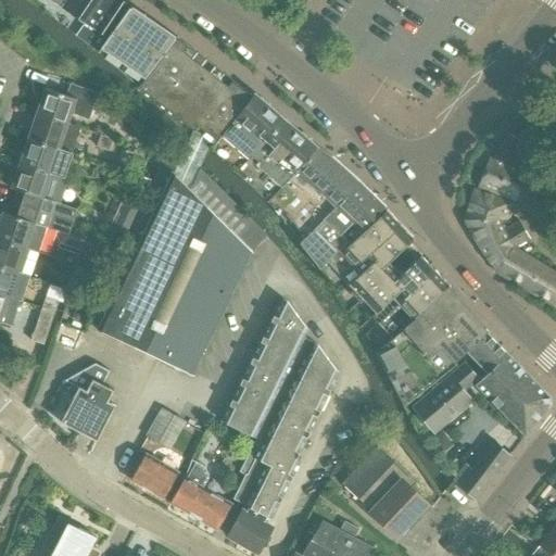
[(95,28),(105,37),(129,7),(118,0),(65,0),(61,8),(93,29),(95,28)]
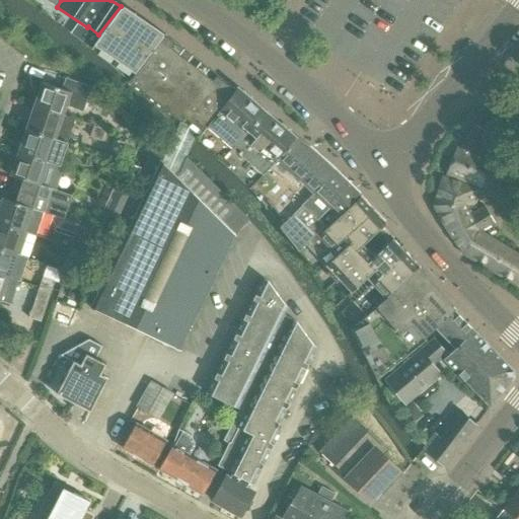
[(99,56),(130,82),(163,36),(162,36),(163,34),(122,5),(121,6),(98,34),(100,35),(90,49),(91,49),(94,47),(101,53),(99,56)]
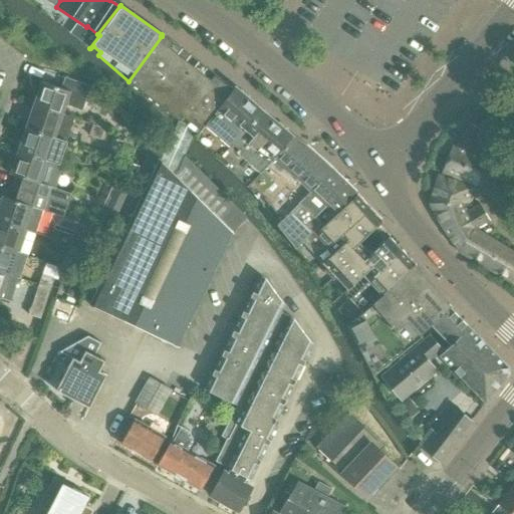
[(194,133),(197,135),(234,90),(163,34),(162,36),(129,81),(178,120),(194,133)]
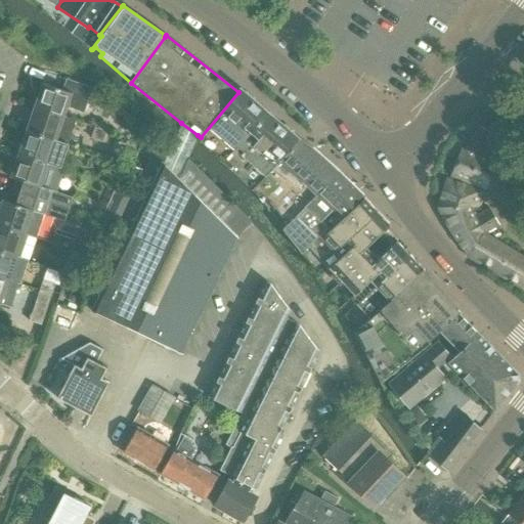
[(37,99),(34,106),(75,121),(63,117),(67,107),(83,113),(92,88),(66,79),(62,90),(42,83),(41,85),(37,97),(36,99),(37,99)]
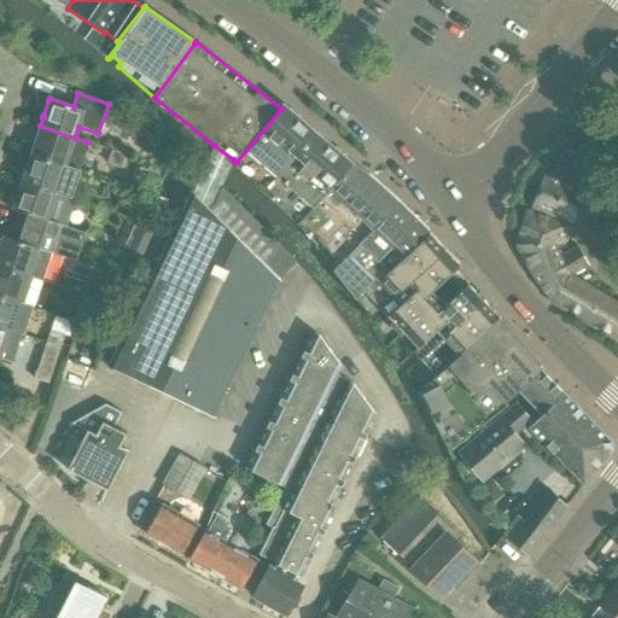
[(234,165),(296,225),(327,193),(353,164),(316,133),(314,135),(281,109),(237,162),(234,165)]
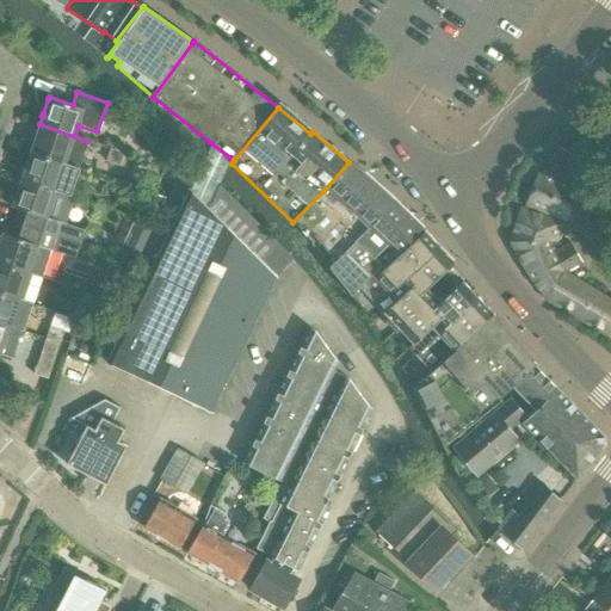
[(30,150),(30,152),(78,168),(87,141),(39,124),(36,134),(35,136),(36,136),(31,150),(30,150)]
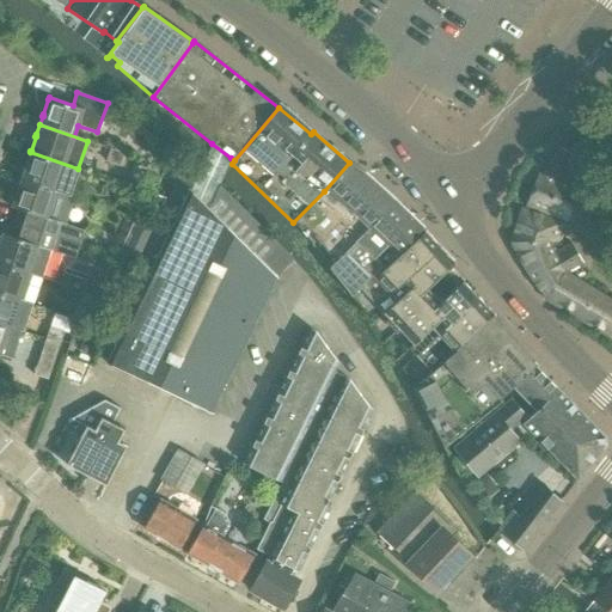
[(231,158),(212,144),(191,190),(208,208),(219,184),(231,158)]
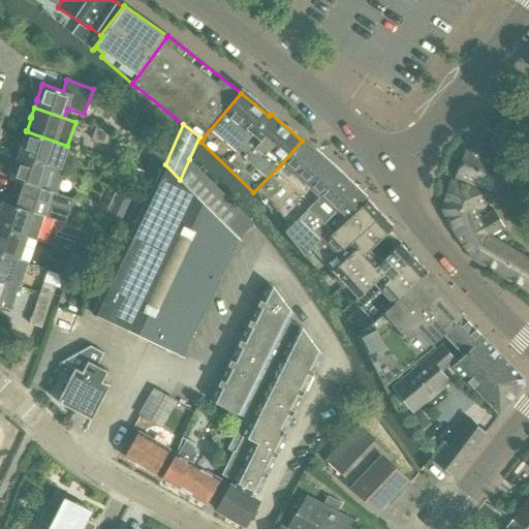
[(92,138),(103,143),(106,132),(95,128),(92,138)]
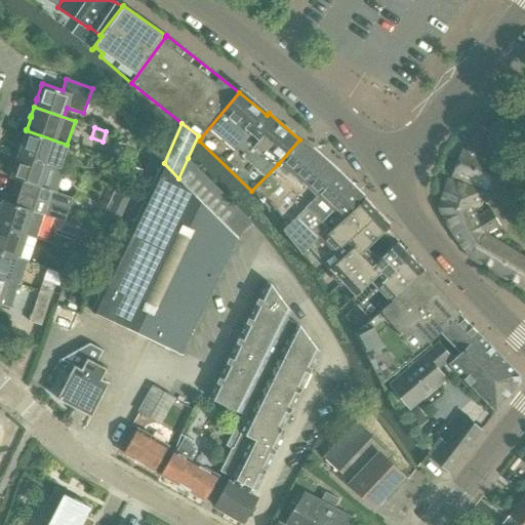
[(490,160),(502,140),(480,127),(466,151),(461,149),(451,176),(486,189),(496,163),(490,160)]
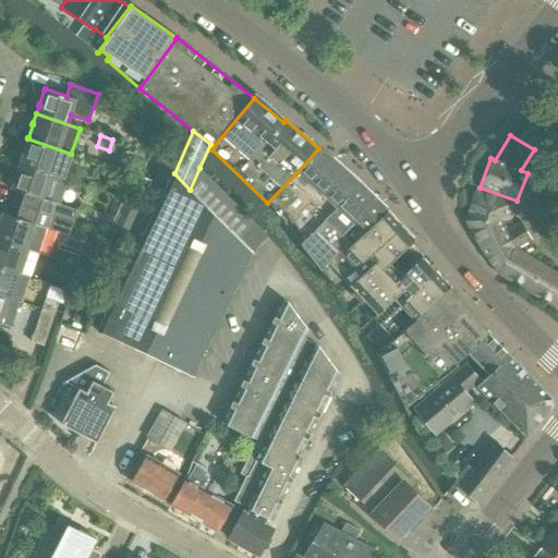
[(22,155),(19,164),(63,179),(71,154),(27,138),(26,140),(27,140),(23,154),(22,154),(22,155)]
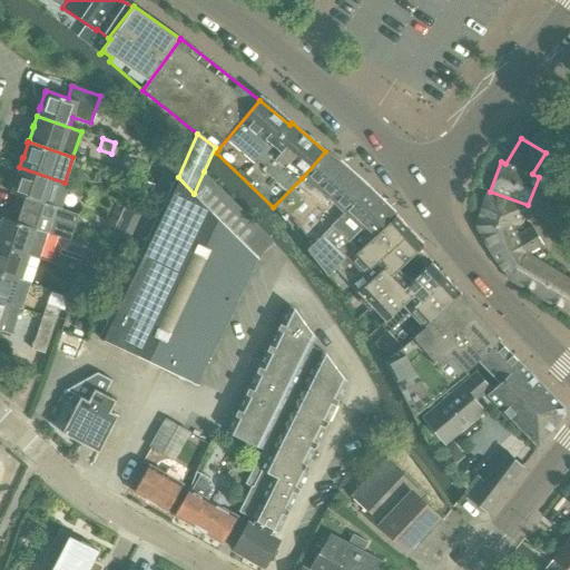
[(286,214),(313,245),(369,187),(338,161),(325,151),(302,178),(273,207),(283,216),(286,214)]
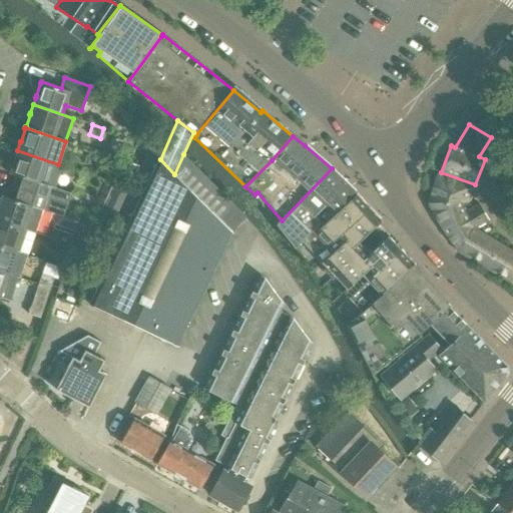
[(17,175),(13,186),(67,205),(70,193),(50,186),(58,164),(17,150),(15,158),(14,157),(14,159),(10,172),(10,171),(9,173),(17,175)]
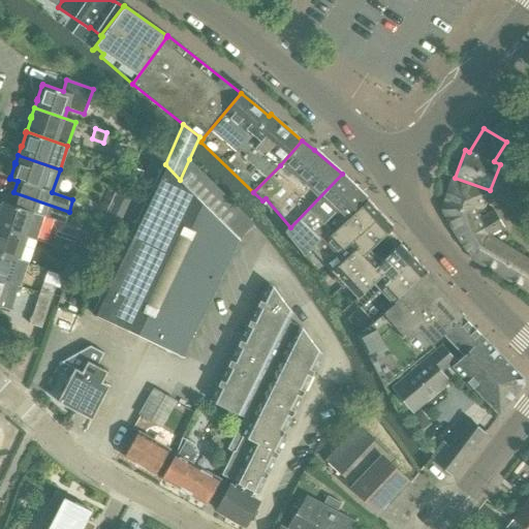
[(240,240),(254,223),(189,159),(180,180),(240,240)]
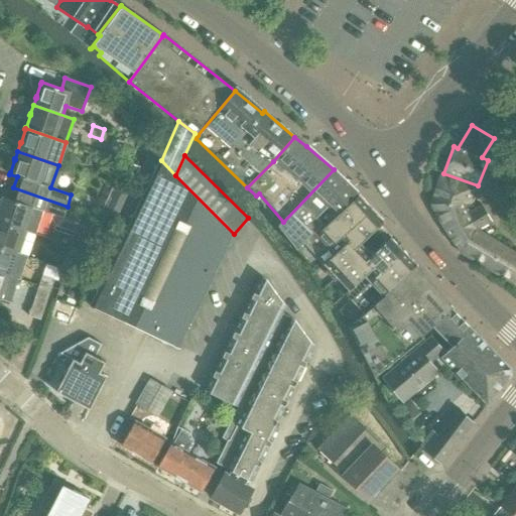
[(158,158),(89,305),(179,349),(180,347),(179,347),(188,328),(189,329),(189,327),(199,307),(200,305),(209,286),(210,285),(210,284),(219,265),(220,264),(219,264),(228,245),(229,245),(230,243),(229,243),(233,235),(234,234),(175,175),(161,160),(158,158)]
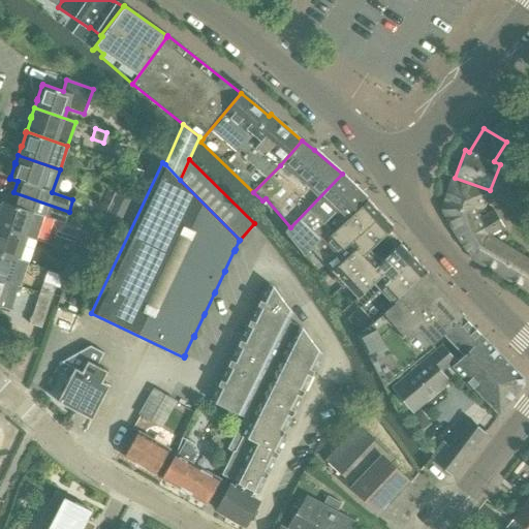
[(311,249),(320,241),(329,232),(331,235),(368,199),(366,197),(342,174),(290,227),(285,231),(304,256),(311,249)]
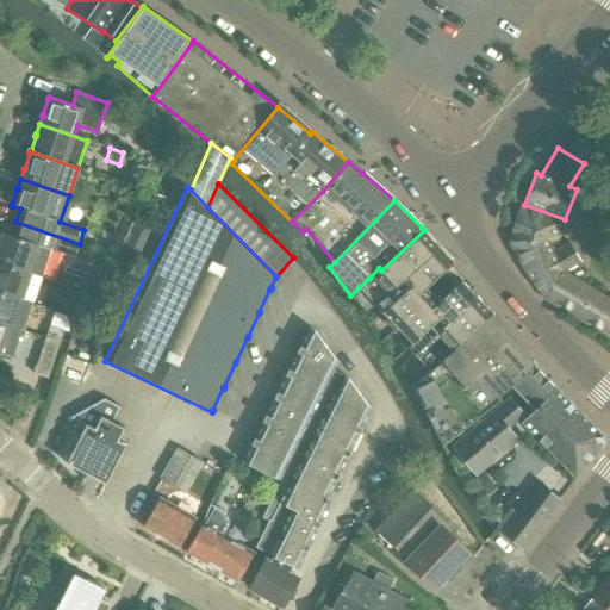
[(526,272),(543,296),(560,272),(561,273),(580,261),(570,243),(552,254),(545,241),(554,241),(560,223),(520,209),(509,243),(526,272)]
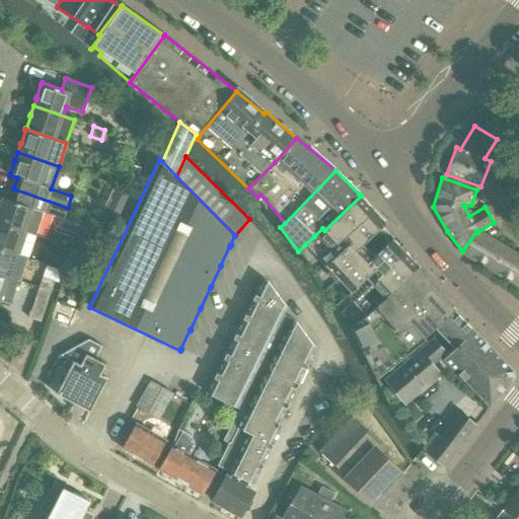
[(117,187),(103,217),(117,223),(130,193),(117,187)]
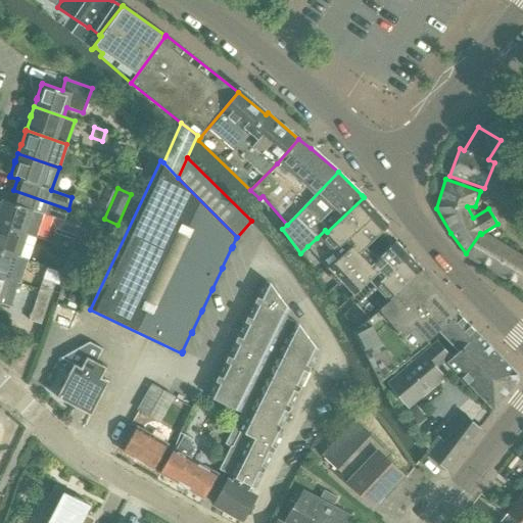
[(0,225),(35,237),(43,215),(63,222),(68,209),(13,190),(10,201),(2,199),(1,201),(2,201),(0,206),(0,225)]
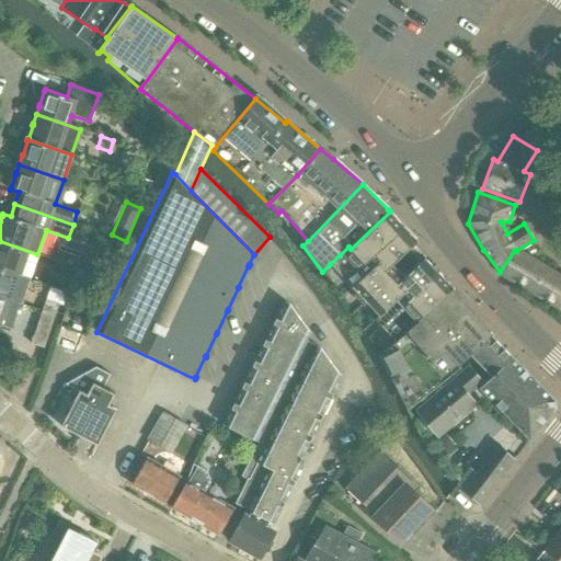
[(330,264),(345,282),(404,227),(390,212),(351,249),(348,247),(340,255),(330,264)]
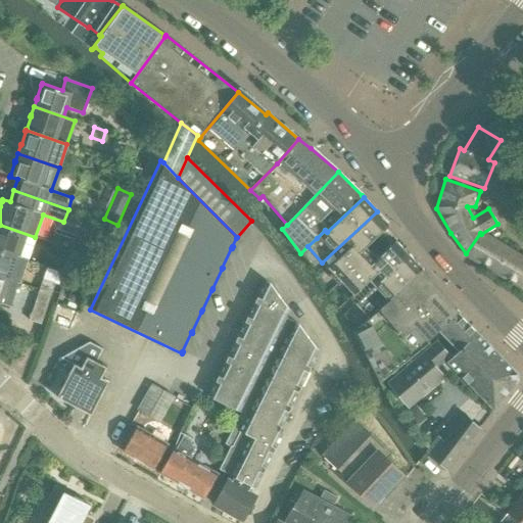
[(322,263),(328,269),(352,247),(360,254),(367,248),(365,246),(388,224),(377,211),(322,263)]
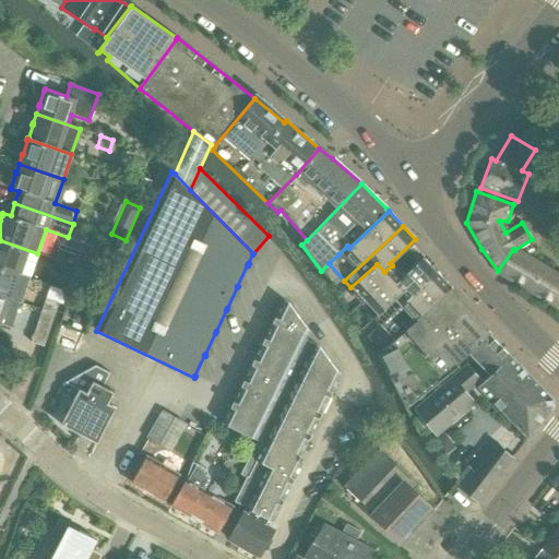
[(0,268),(30,278),(37,253),(0,240),(0,268)]
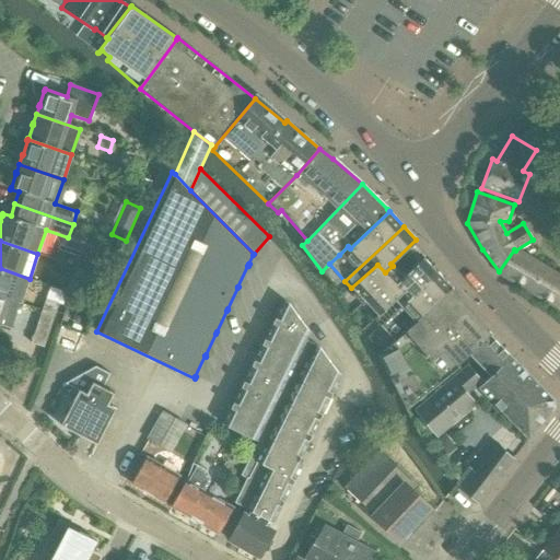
[(514,249),(499,271),(500,272),(559,307),(559,276),(531,259),(531,260),(527,258),(527,257),(515,251),(514,249)]
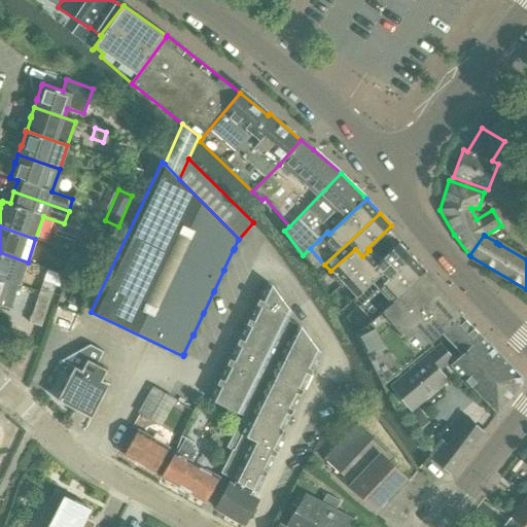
[(351,300),(358,308),(413,257),(398,242),(390,250),(391,251),(374,268),(380,275),(354,297),(351,300)]
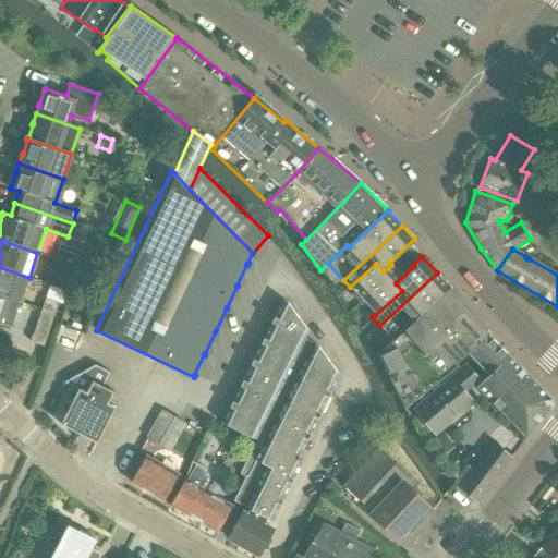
[(350,287),(363,302),(397,270),(391,265),(384,271),(376,264),(350,287)]
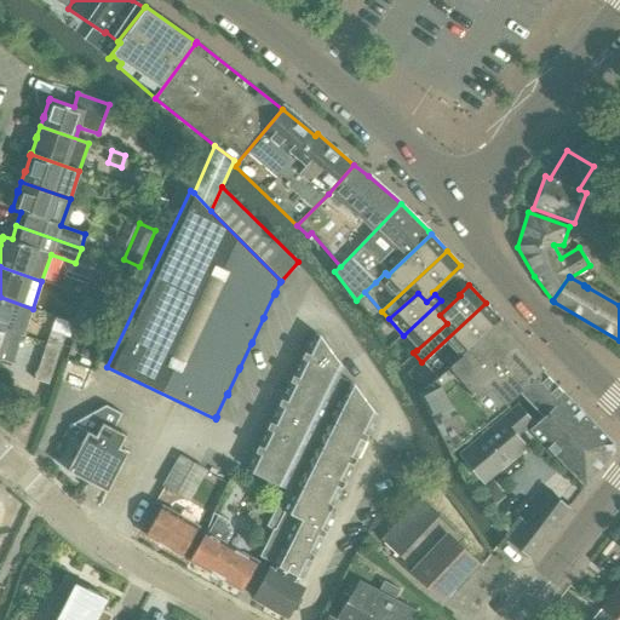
[(403,336),(417,350),(447,323),(440,315),(460,296),(459,294),(446,306),(441,300),(403,336)]
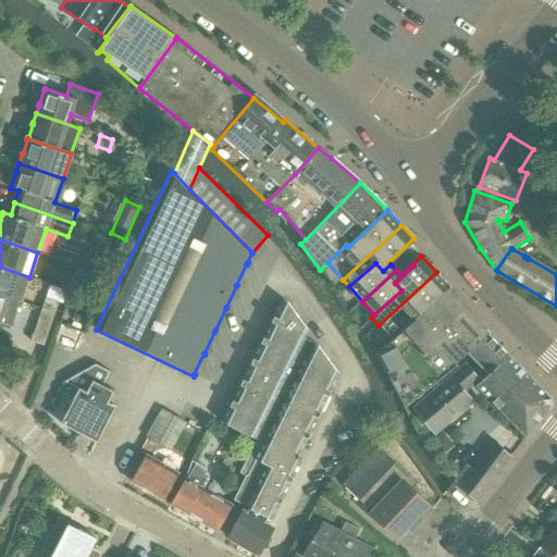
[(0,295),(9,298),(21,302),(29,277),(0,267),(0,295)]
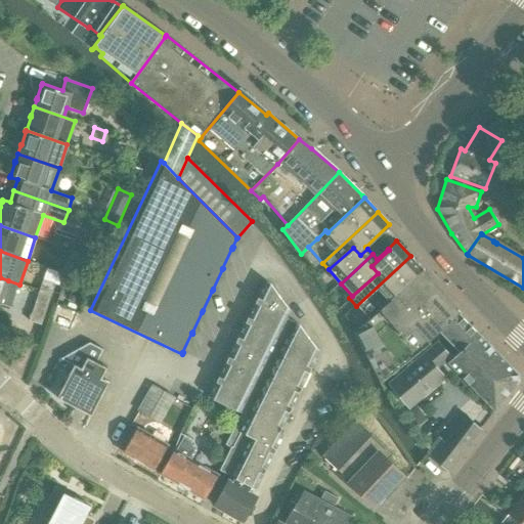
[(356,306),(367,319),(368,319),(423,268),(410,256),(356,306)]
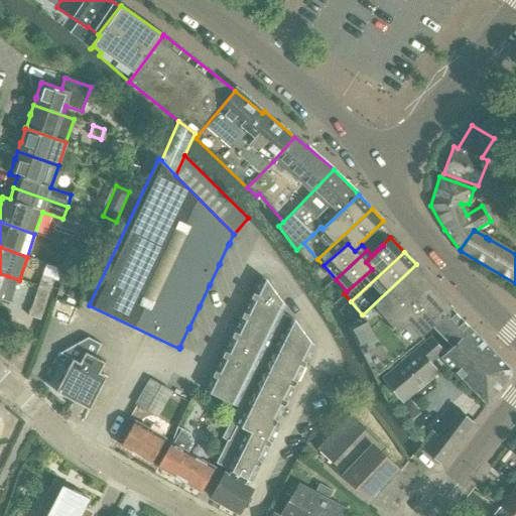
[(362,314),(349,327),(371,371),(380,364),(384,370),(404,353),(421,338),(420,336),(431,327),(432,328),(452,308),(450,308),(452,307),(416,264),(363,314),(362,314)]
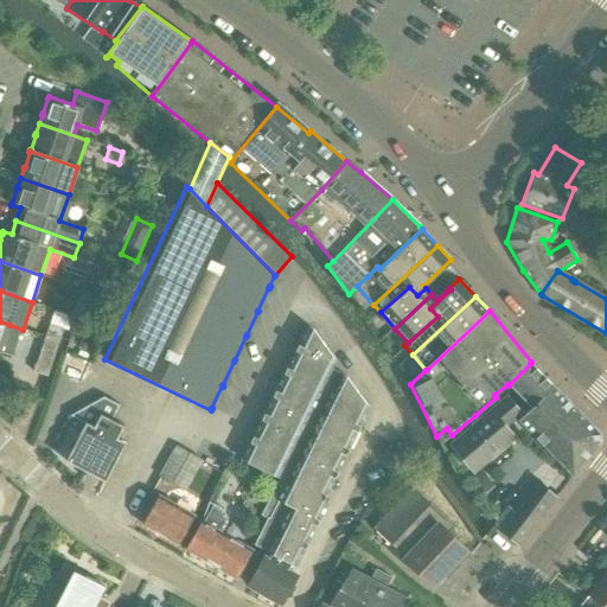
[(49,325),(45,337),(58,343),(63,330),(49,325)]
